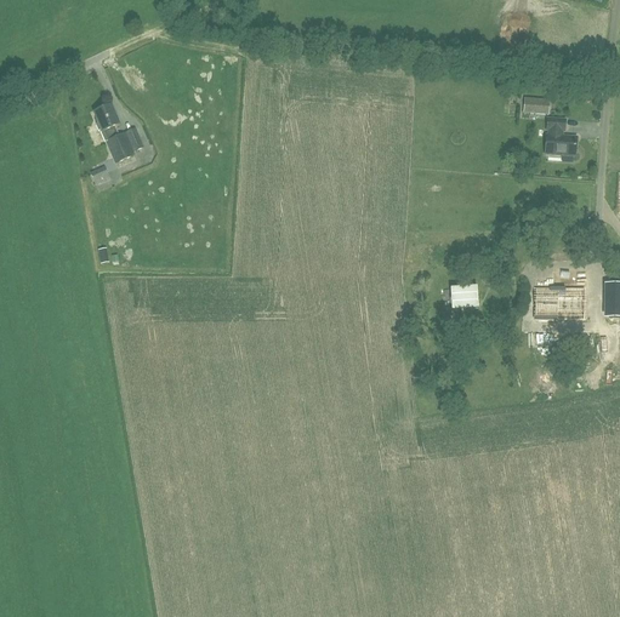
[(550,97),(524,95),(523,110),(549,112),(550,97)]
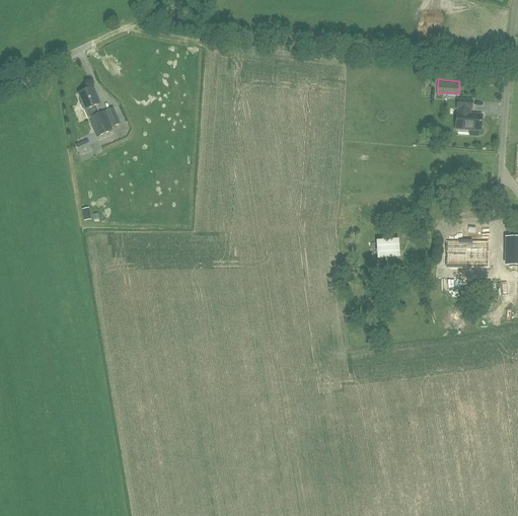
[(97,135),(112,128),(104,109),(99,112),(96,104),(100,102),(93,86),(79,92),(86,107),(88,106),(92,115),(89,116),(97,135)]
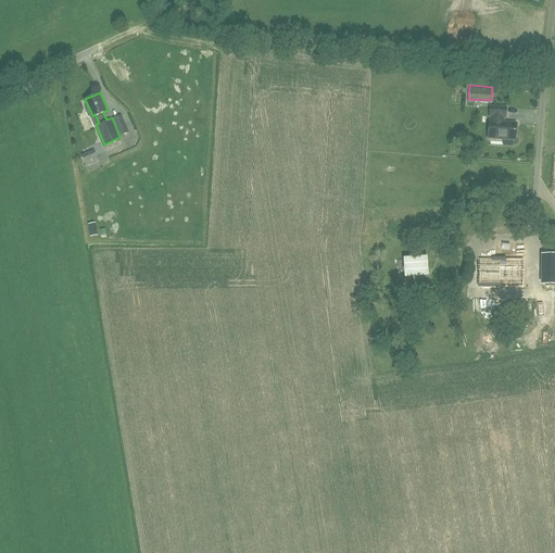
[(491,104),(490,114),(492,114),(492,120),(490,120),(489,136),(515,138),(516,121),(502,121),(502,115),(505,115),(506,105),(491,104)]
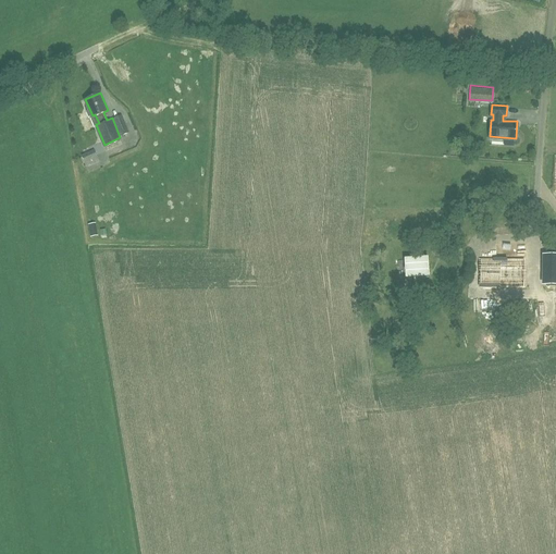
[(114,118),(121,134),(128,131),(121,114),(114,118)]
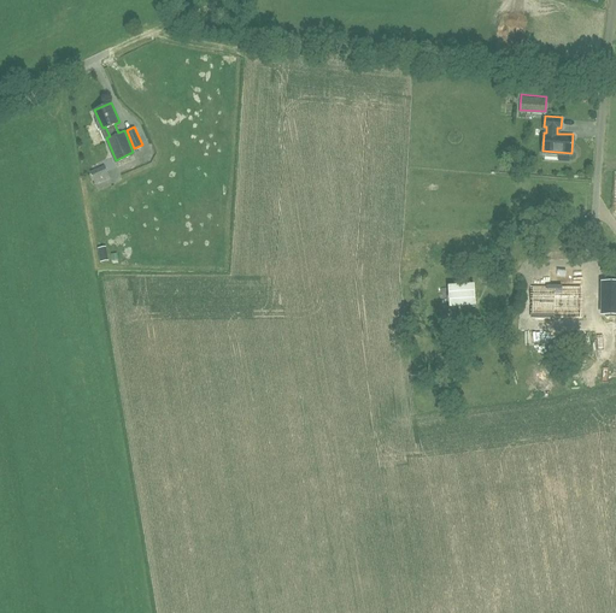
[(93,186),(105,176),(100,169),(88,178),(93,186)]
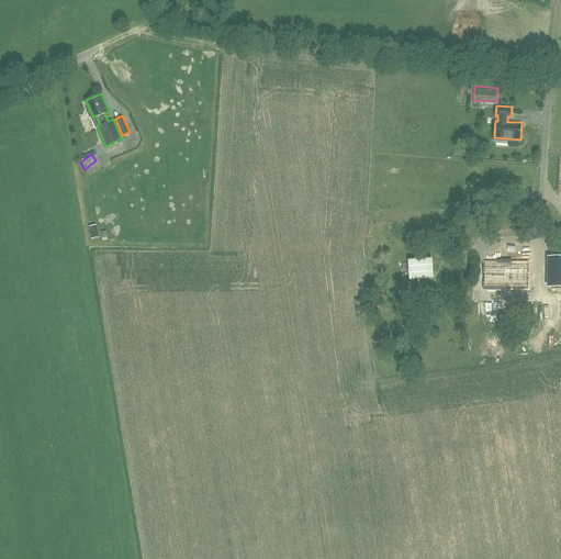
[(528,288),(529,243),(502,242),(502,260),(484,259),(484,288),(528,288)]
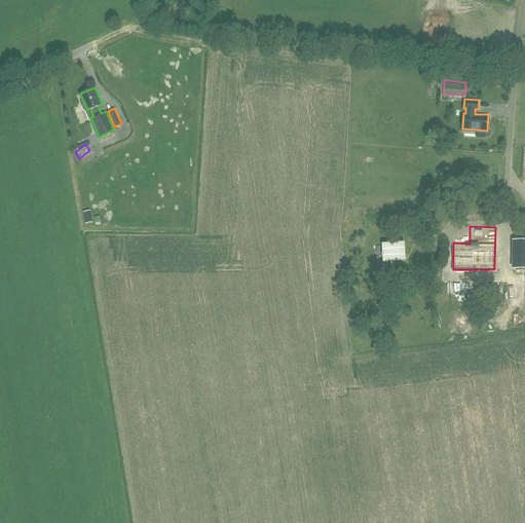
[(382,243),(383,261),(406,259),(405,240),(382,243)]
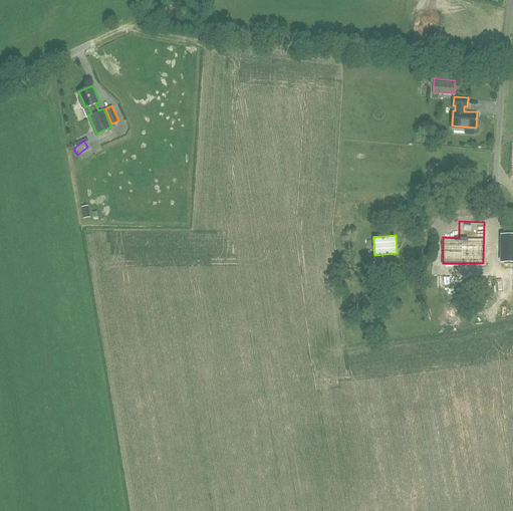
[(512,238),(505,239),(504,265),(512,264),(512,238)]
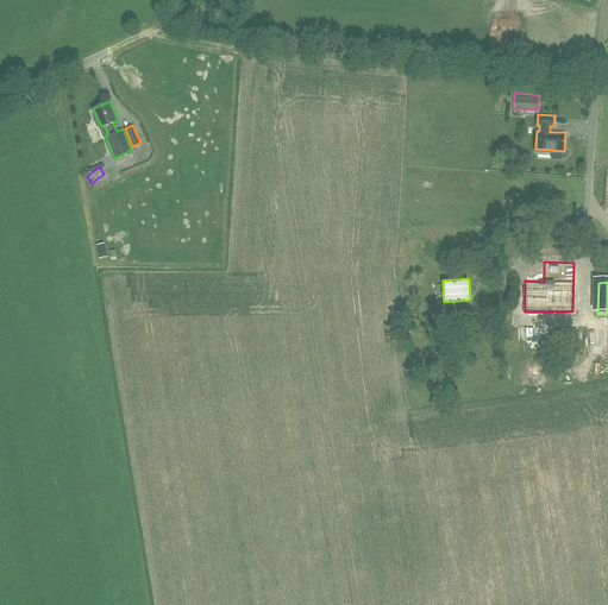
[(584,353),(599,352),(596,325),(583,325),(584,353)]
